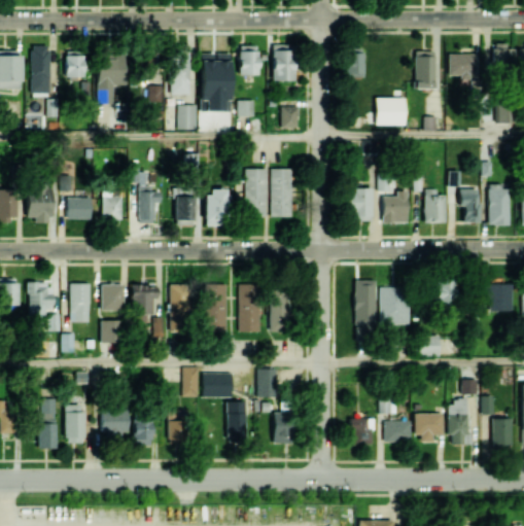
[(515,48),(507,48),(507,43),(493,42),(492,69),(514,69),(515,48)]
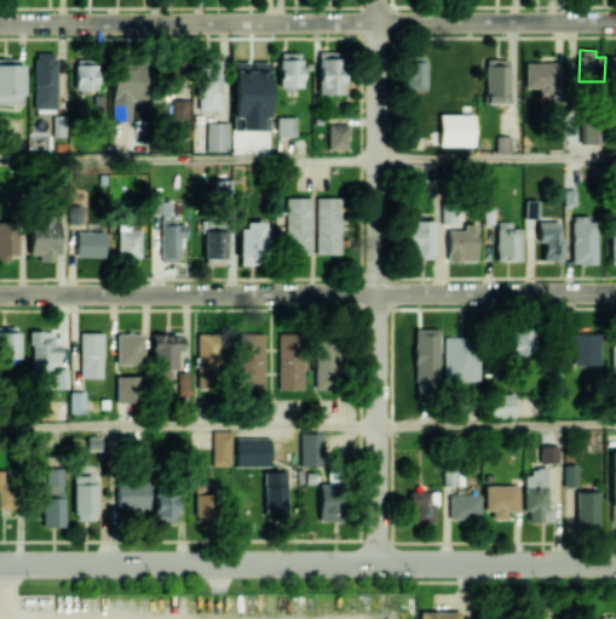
[(200,110),(223,112),(224,53),(201,52),(200,110)]
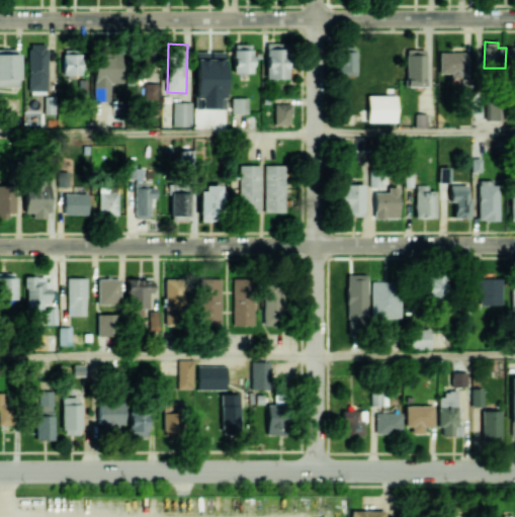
[(268,79),(288,80),(290,45),(269,44),(268,79)]
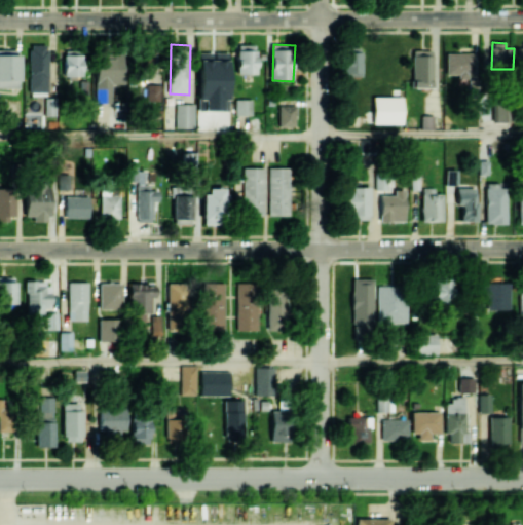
[(31,92),(49,92),(50,45),(31,45),(31,92)]
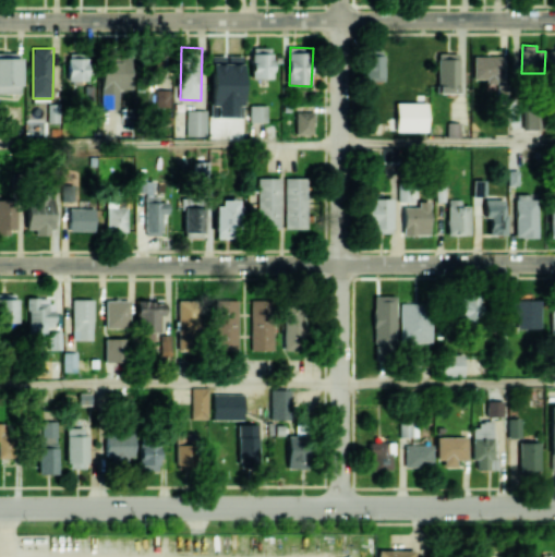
[(274,79),(274,48),(253,48),(253,79),(274,79)]
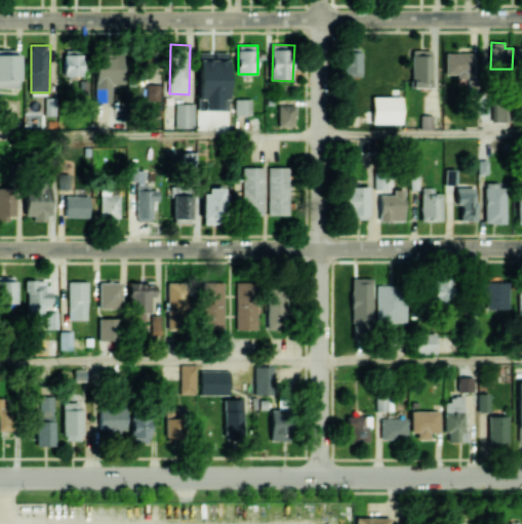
[(363,48),(344,49),(344,77),(363,77),(363,48)]
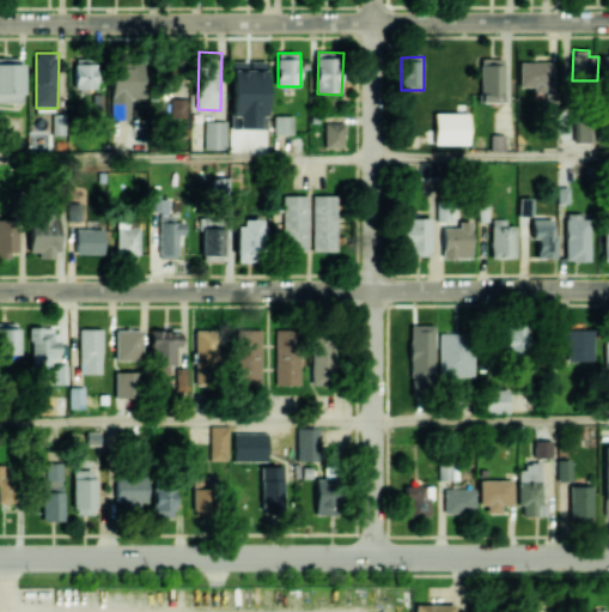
[(259,94),(257,58),(236,58),(237,95),(259,94)]
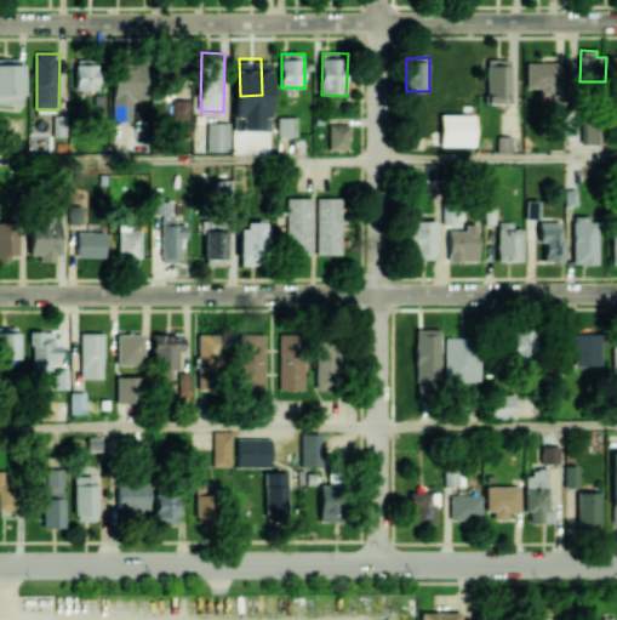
[(0,104),(27,104),(26,60),(0,60),(0,104)]
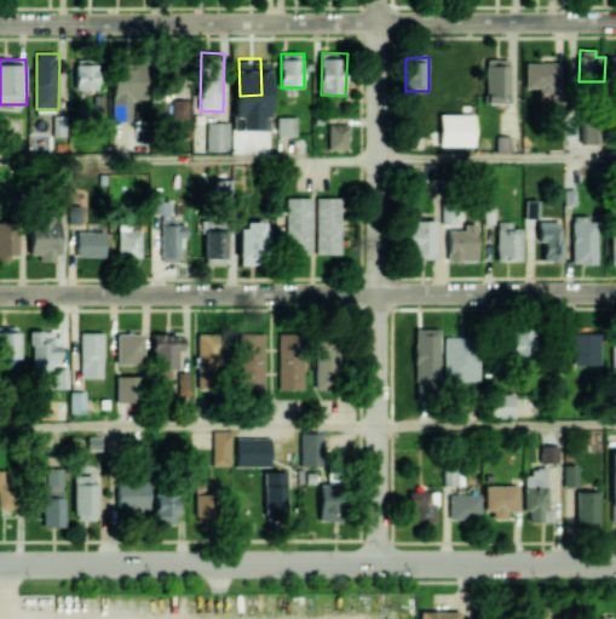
[(488,104),(511,104),(512,61),(489,61),(488,104)]
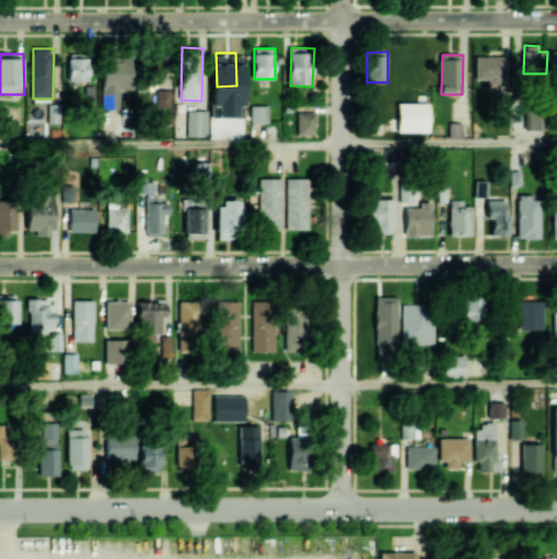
[(476,80),(490,81),(490,82),(507,83),(507,58),(477,57),(476,80)]
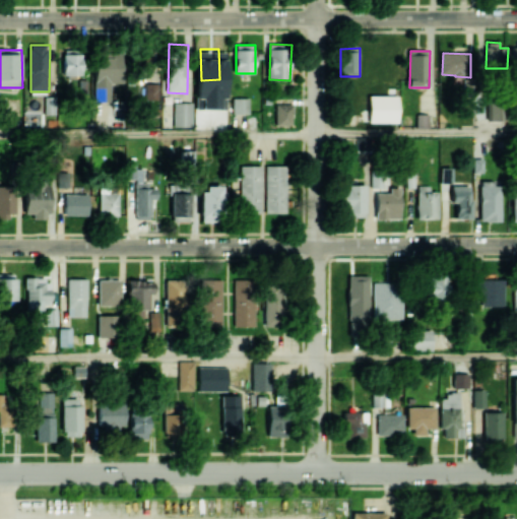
[(65,75),(84,75),(84,55),(65,55),(65,75)]
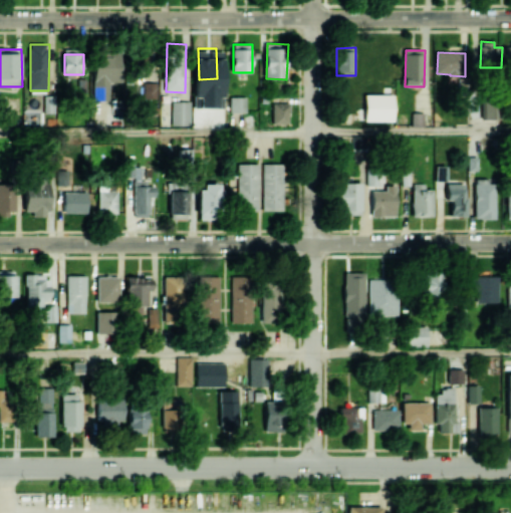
[(94,100),(110,100),(111,82),(121,82),(122,55),(105,55),(105,65),(95,65),(94,100)]
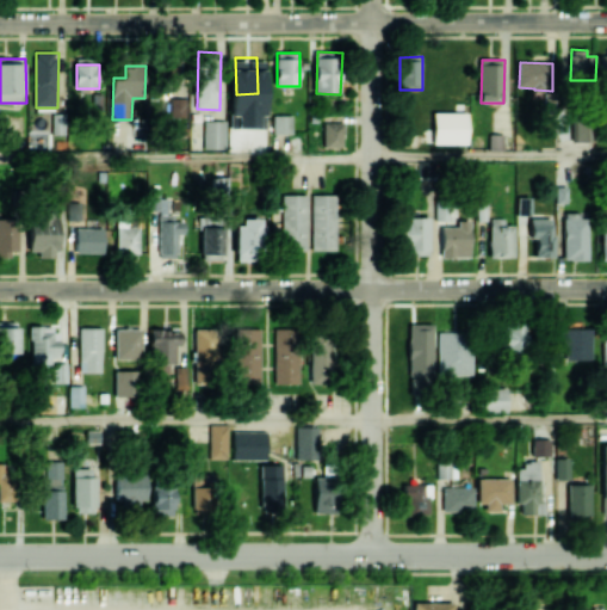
[(165,99),(181,99),(181,73),(163,73),(165,99)]
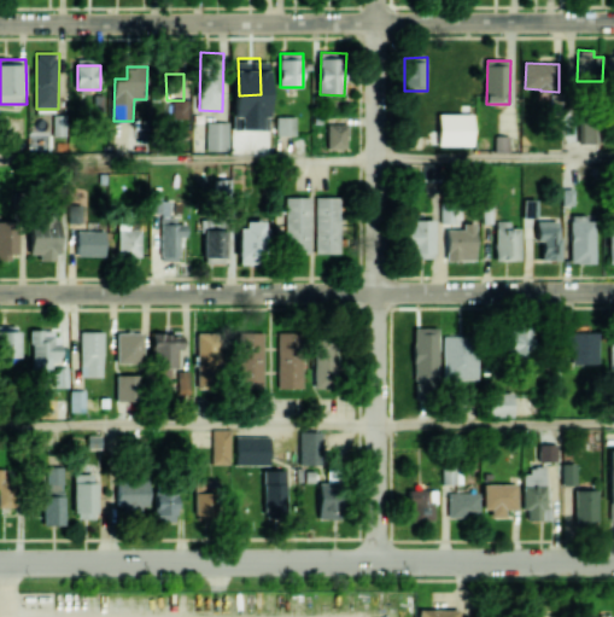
[(191,120),(192,100),(175,100),(175,118),(191,120)]
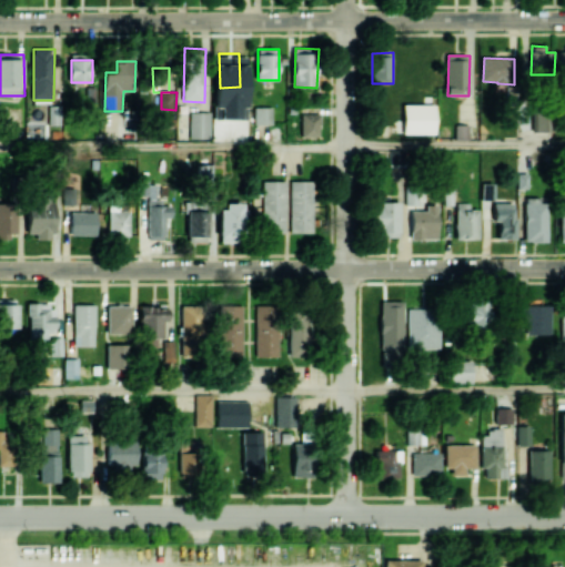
[(437,135),(437,105),(405,104),(405,134),(437,135)]
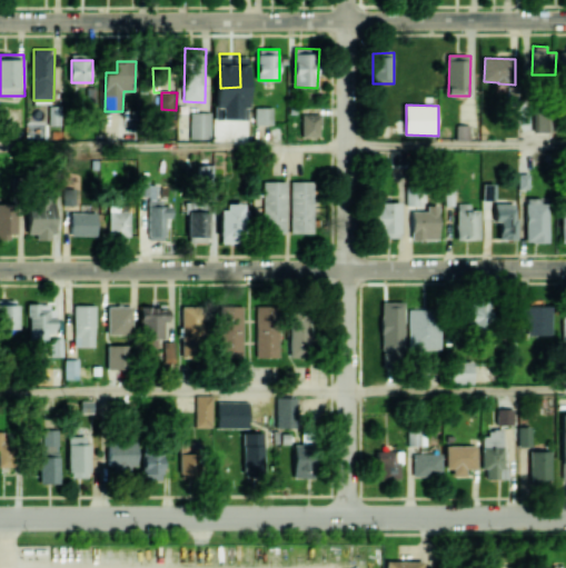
[(535,133),(555,133),(555,112),(535,112),(535,133)]
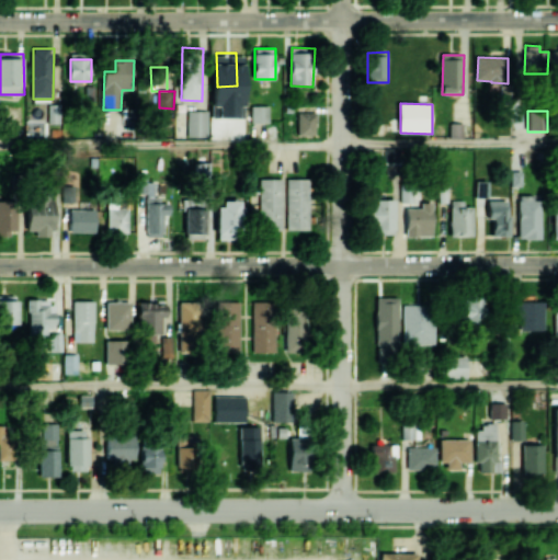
[(190,137),(211,137),(209,112),(189,112),(190,137)]
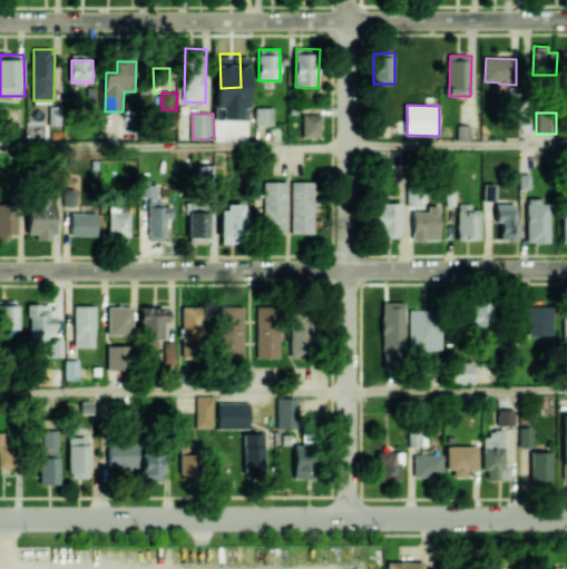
[(304,138),(322,138),(322,116),(304,116),(304,138)]
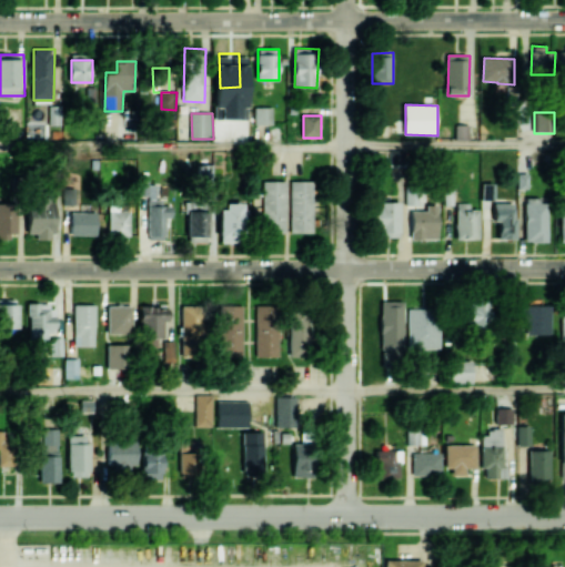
[(286,233),(288,181),(264,181),(264,233),(286,233)]
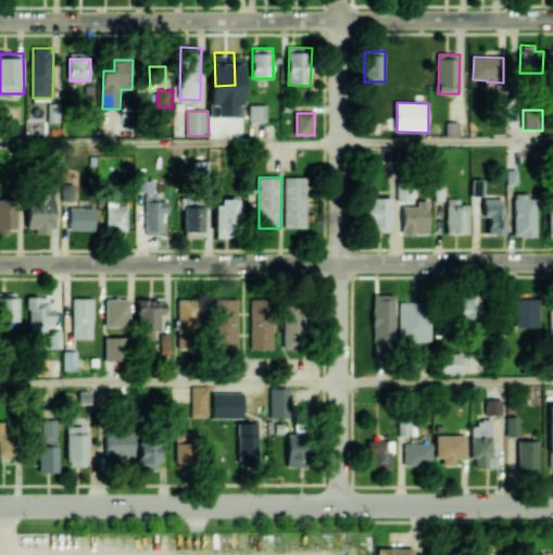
[(308,177),(285,178),(286,228),(309,228),(308,177)]
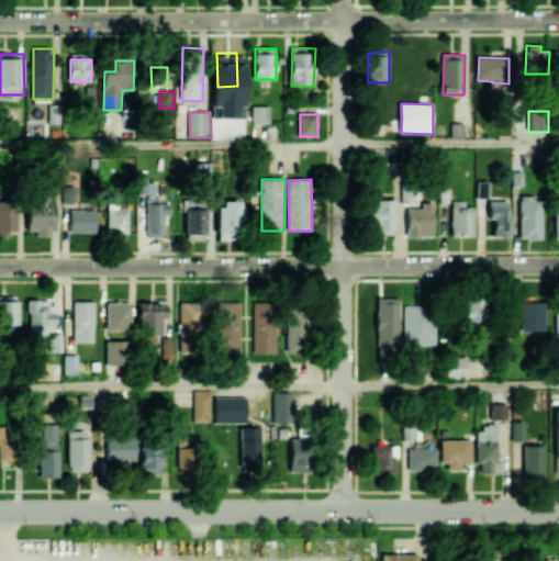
[(478,198),(489,199),(489,182),(479,182),(478,198)]
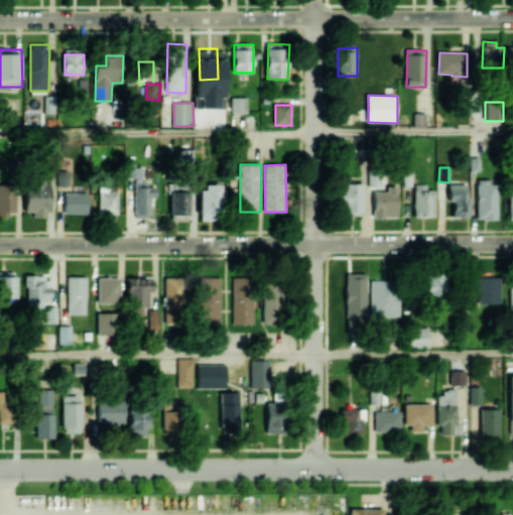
[(26,213),(33,213),(34,218),(51,218),(50,179),(25,180),(26,213)]
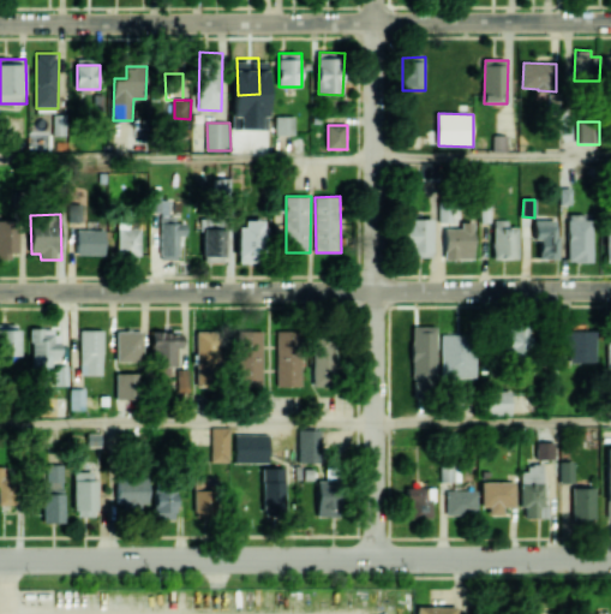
[(570,262),(594,262),(593,214),(569,214),(570,262)]
